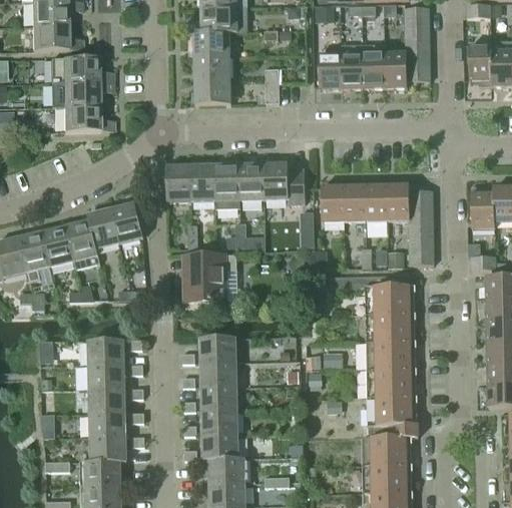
[(201,0),(201,9),(237,8),(248,8),(247,0),(201,0)]
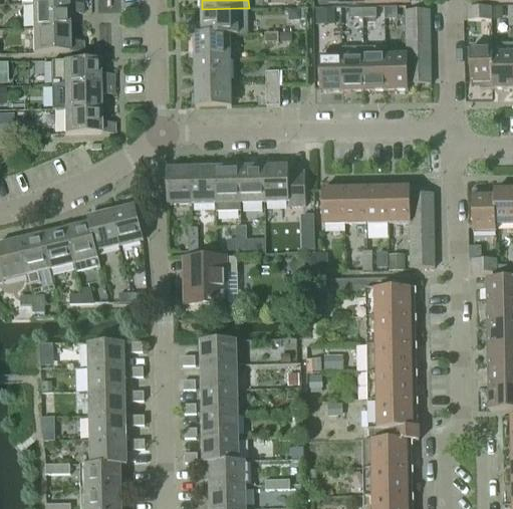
[(82,1),(32,2),(33,25),(68,24),(68,12),(82,11),(82,1)]
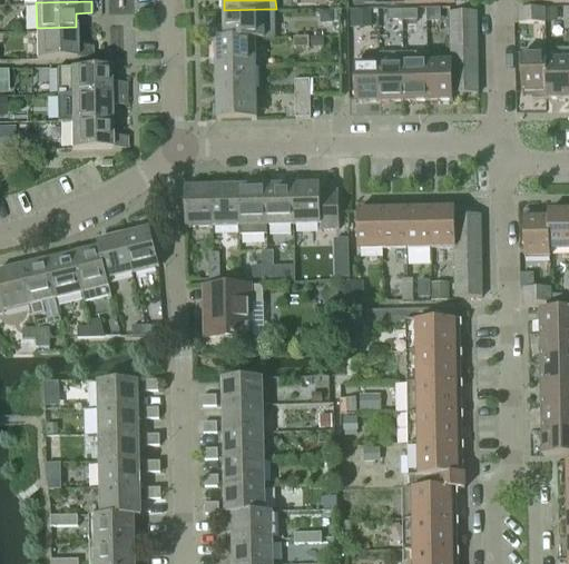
[(546,5),(519,5),(519,20),(546,20),(546,5)]
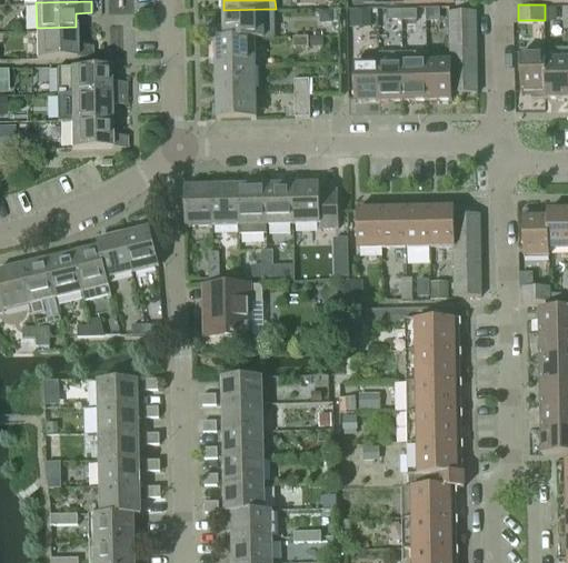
[(369,6),(348,6),(348,22),(369,22),(369,6)]
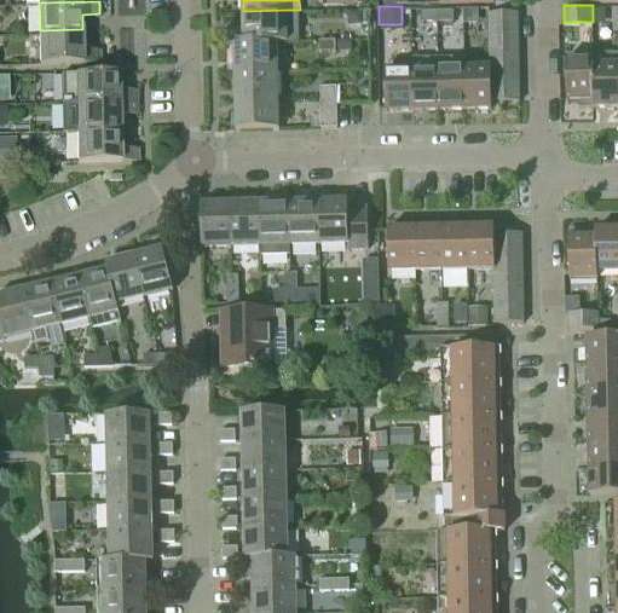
[(359,9),(347,9),(347,22),(359,22),(359,9)]
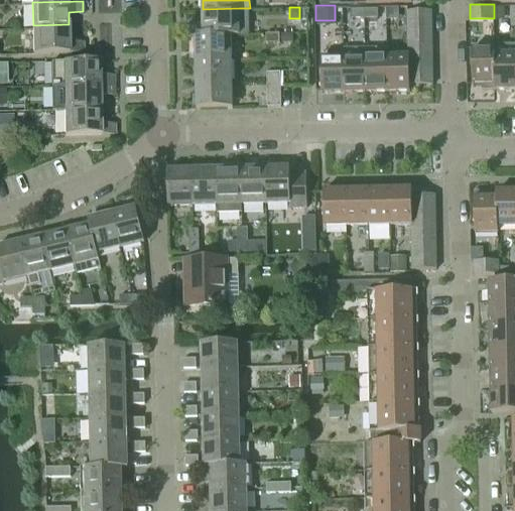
[(365,7),(351,7),(351,15),(365,15),(365,7)]
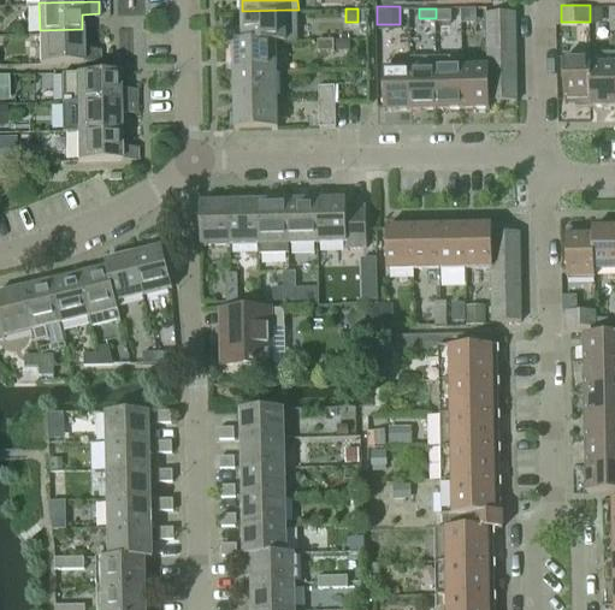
[(453,9),(436,9),(436,18),(453,18),(453,9)]
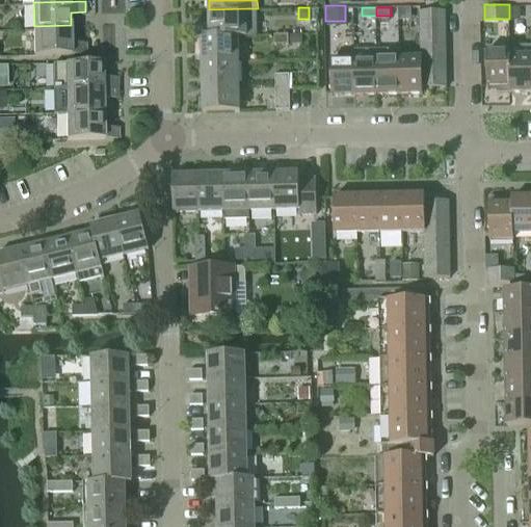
[(445,7),(420,8),(421,21),(446,21),(445,7)]
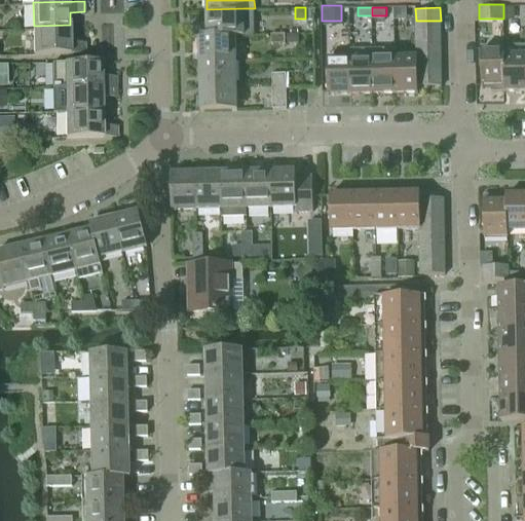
[(208,23),(192,23),(192,33),(199,33),(235,33),(245,33),(255,33),(255,8),(244,8),(207,9),(208,23)]
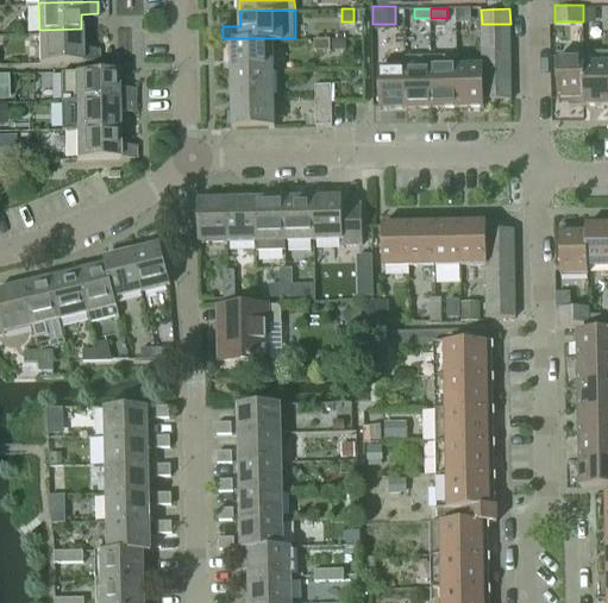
[(511,24),(482,24),(482,38),(511,38),(511,24)]
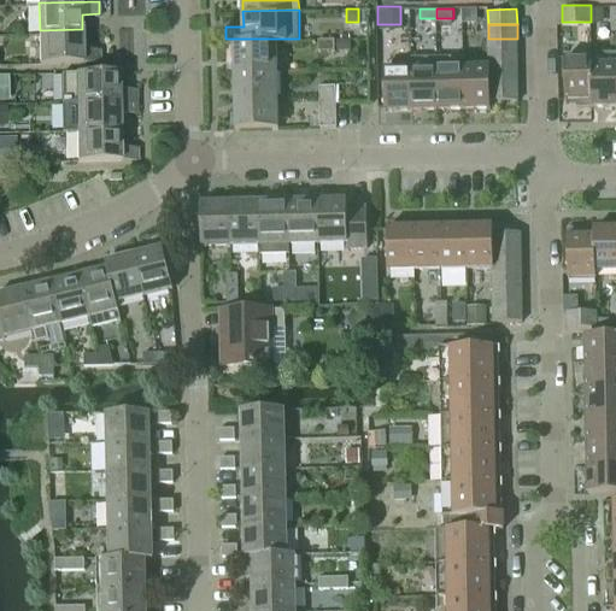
[(82,29),(40,30),(40,62),(100,60),(100,47),(82,47),(82,29)]
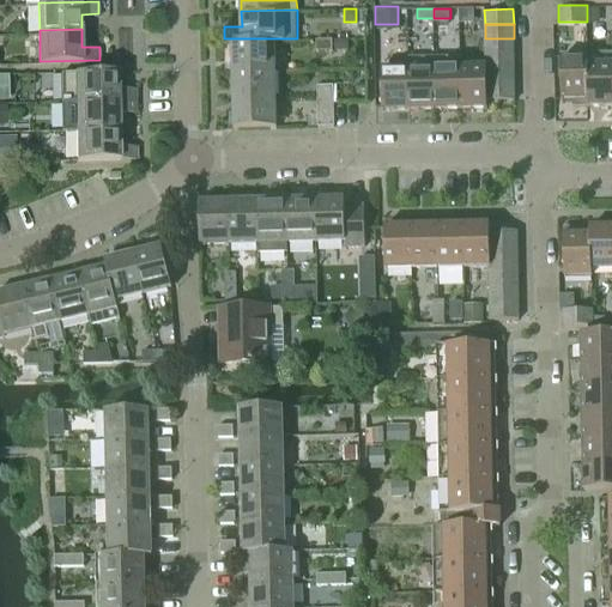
[(333,37),(316,37),(316,49),(333,49),(333,46),(353,44),(353,36),(333,37)]
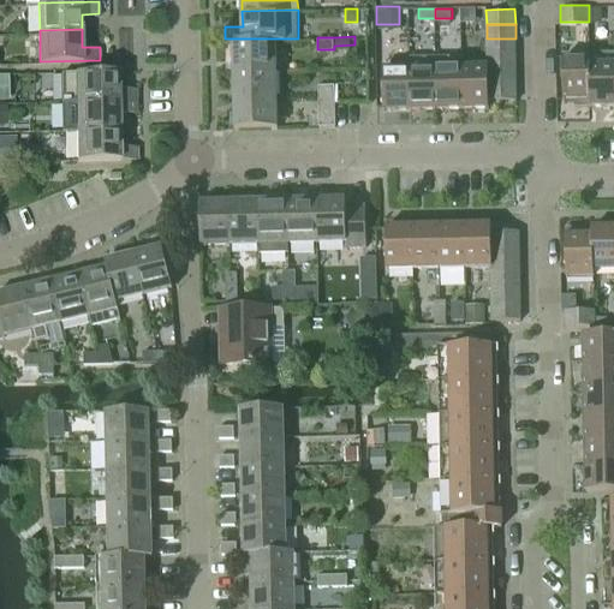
[(275,39),(233,39),(233,69),(275,67),(275,39)]
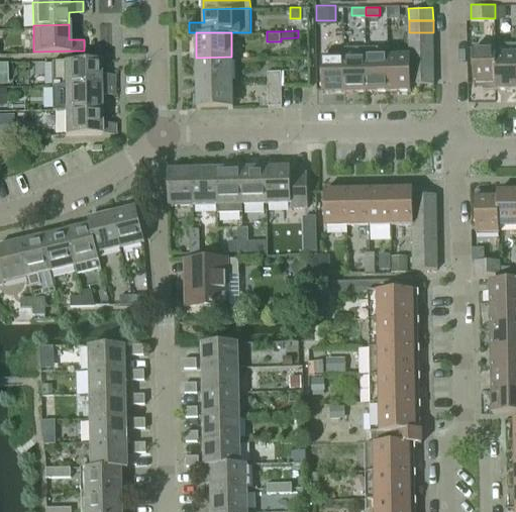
[(433,32),(409,32),(409,44),(433,44),(433,32)]
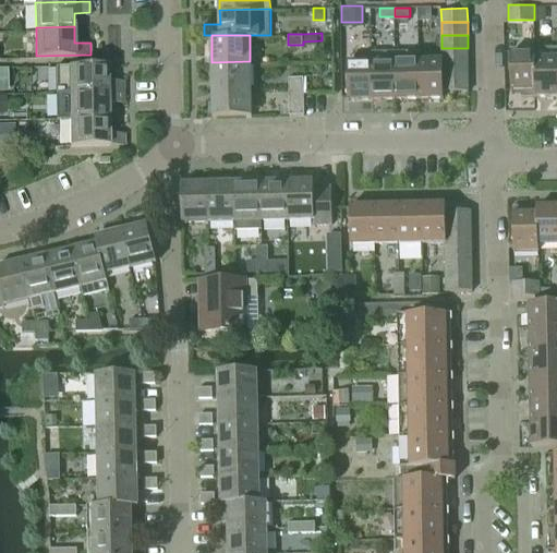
[(556,44),(534,45),(534,48),(535,87),(534,87),(535,93),(535,94),(556,93),(556,44)]
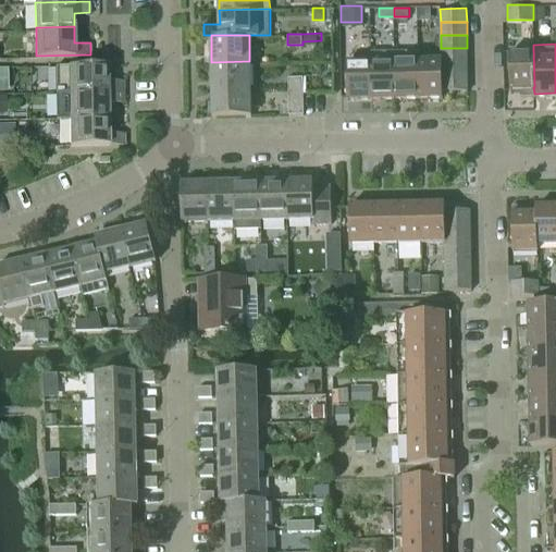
[(418,48),(394,49),(395,97),(419,96),(418,57),(418,48)]
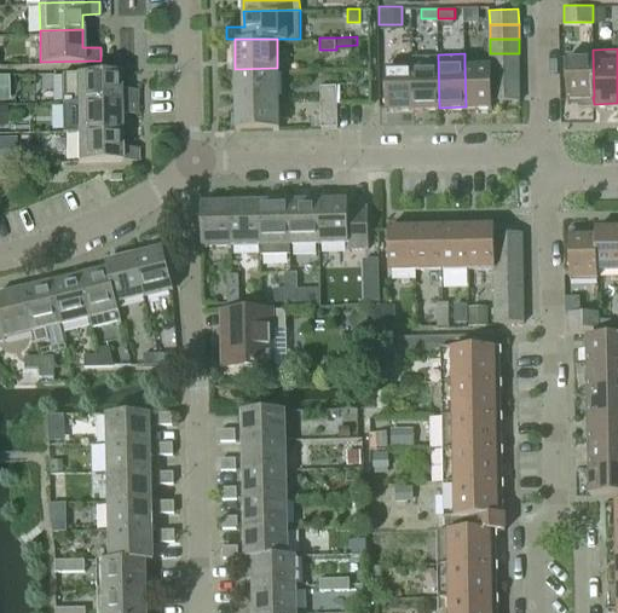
[(519,53),(490,53),(490,63),(491,63),(491,68),(519,68),(519,53)]
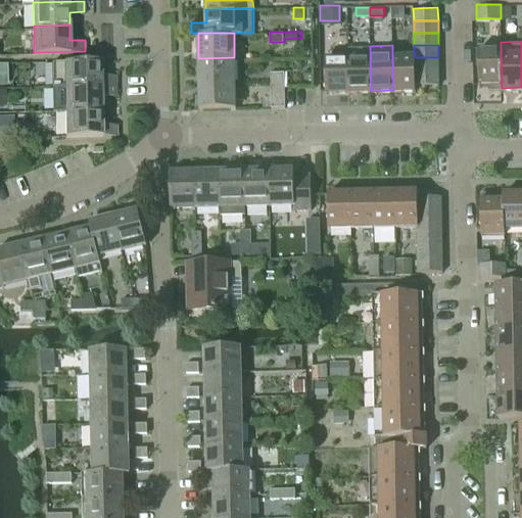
[(501,45),(478,46),(479,82),(488,82),(488,88),(502,87),(501,82),(502,82),(501,45)]
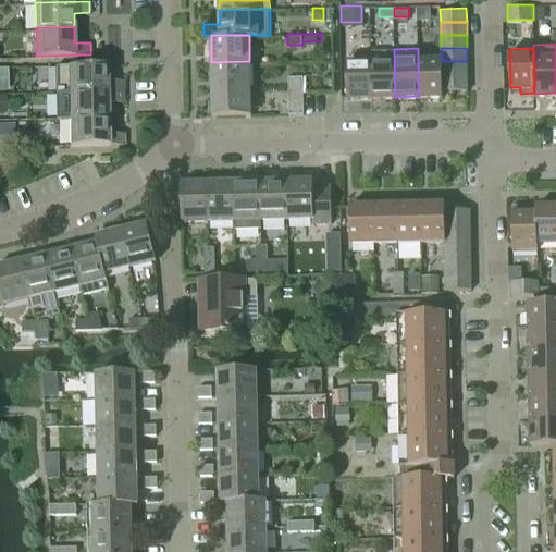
[(394,49),(371,49),(371,58),(371,97),(395,97),(394,49)]
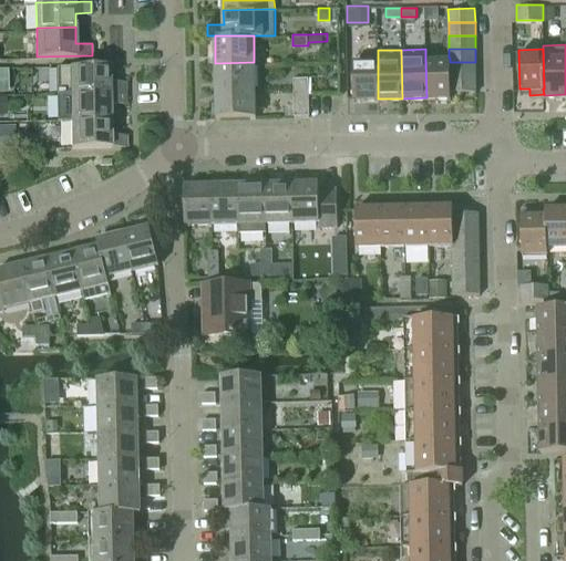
[(449,58),(425,58),(426,97),(451,97),(451,90),(450,90),(450,75),(450,62),(450,58),(449,58)]
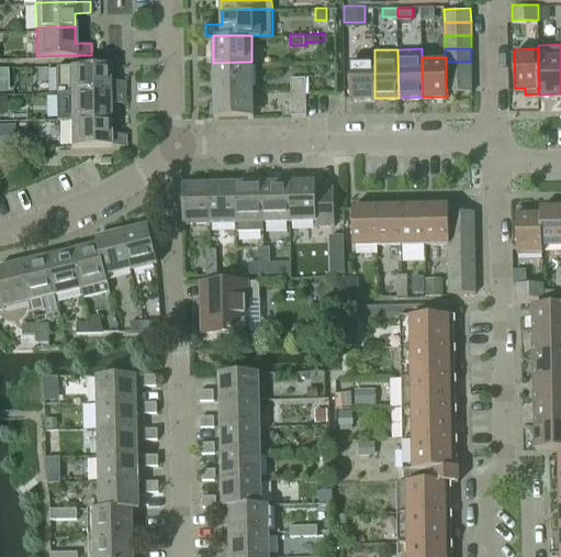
[(374,58),(349,58),(350,98),(374,98),(374,58)]
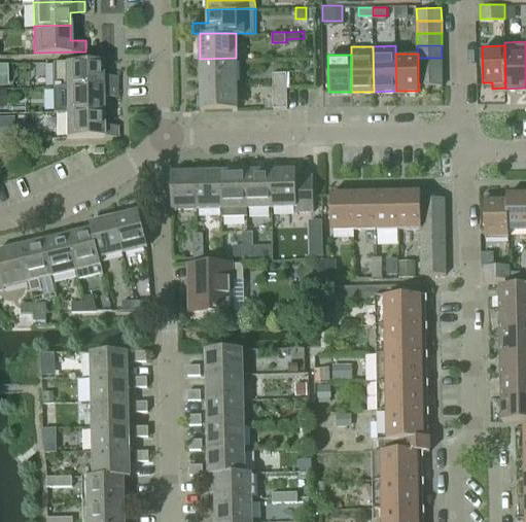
[(236,58),(200,59),(200,83),(237,82),(236,58)]
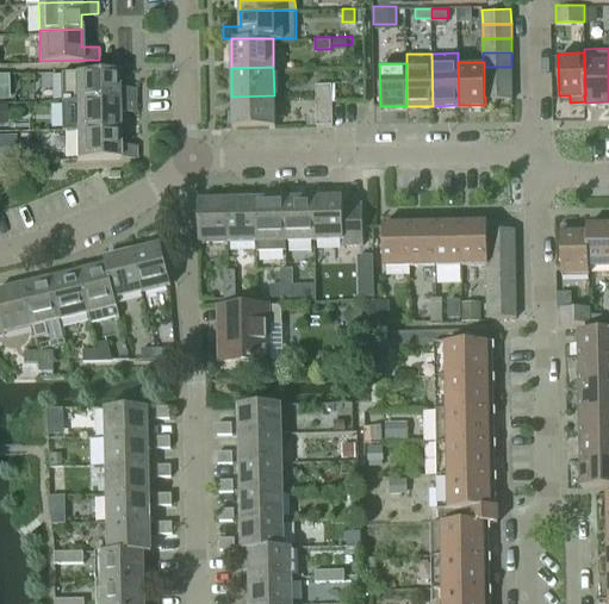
[(511,67),(484,67),(484,81),(511,81),(511,67)]
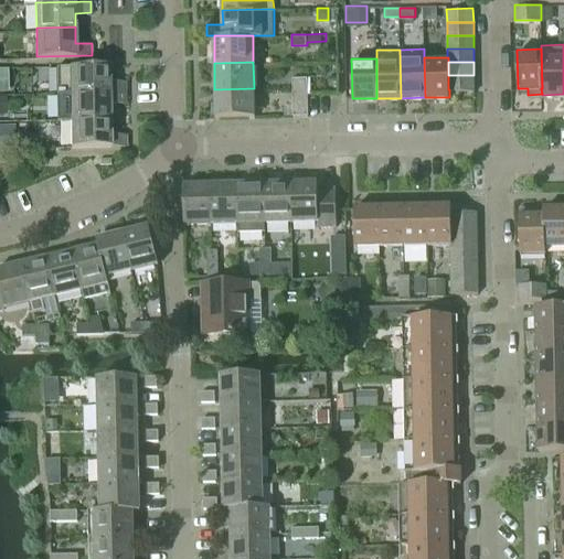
[(70,65),(56,65),(57,92),(71,90),(126,89),(126,77),(110,78),(110,64),(70,65)]
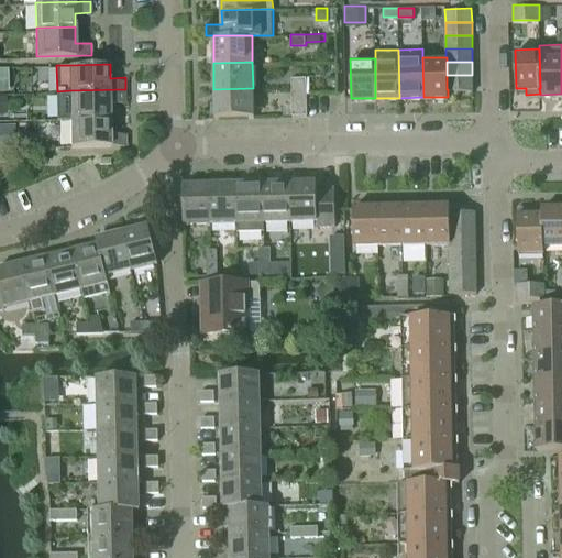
[(472,75),(447,75),(447,89),(448,89),(473,89),(472,75)]
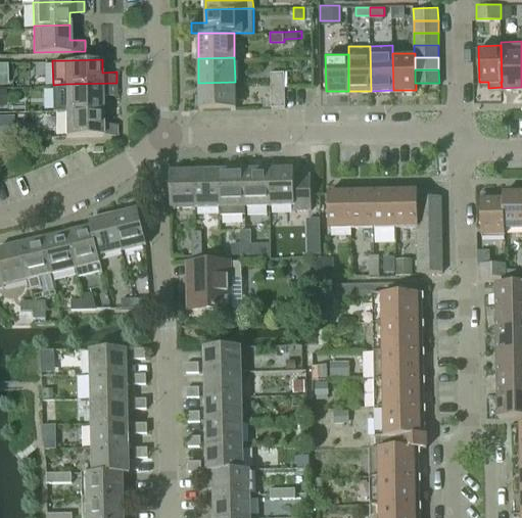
[(283,71),(270,72),(270,81),(284,81),(283,71)]
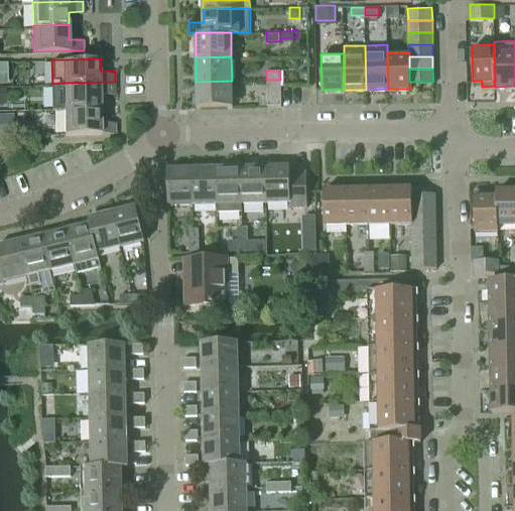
[(280,80),(266,80),(266,105),(280,105),(280,80)]
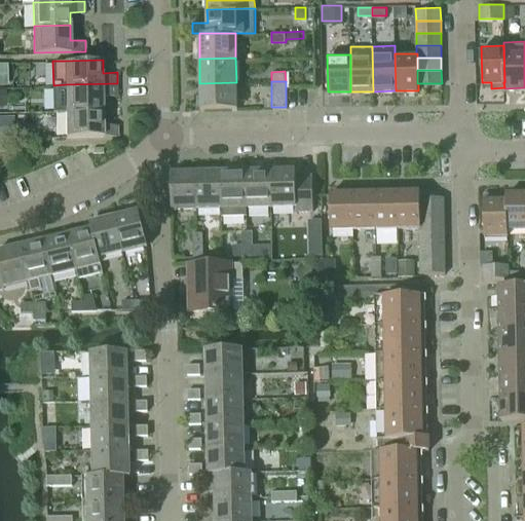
[(236,82),(199,83),(200,109),(236,108),(236,82)]
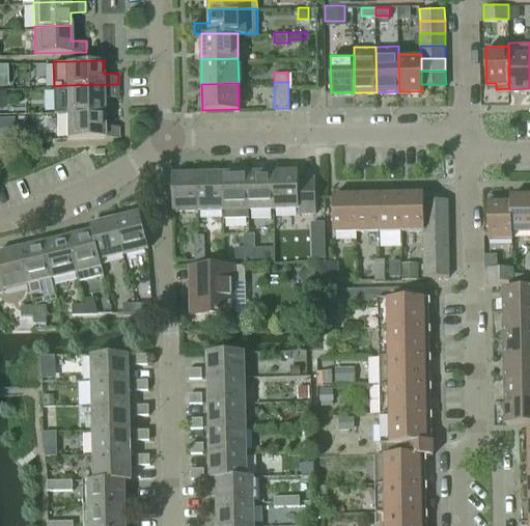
[(66,85),(54,86),(54,111),(67,111),(105,111),(104,95),(118,94),(118,84),(66,85)]
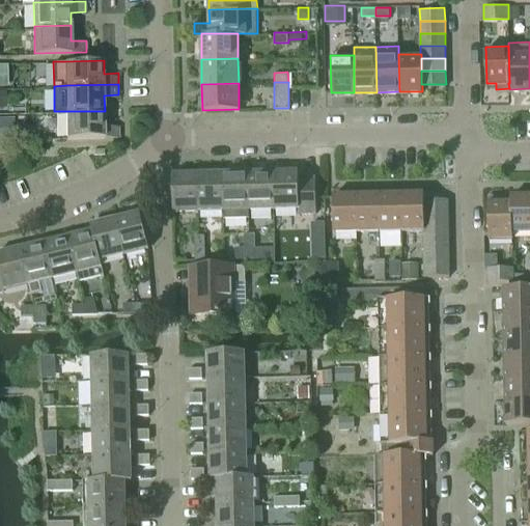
[(105,111),(67,111),(67,137),(105,136),(105,135),(118,135),(118,123),(105,123),(105,111)]
